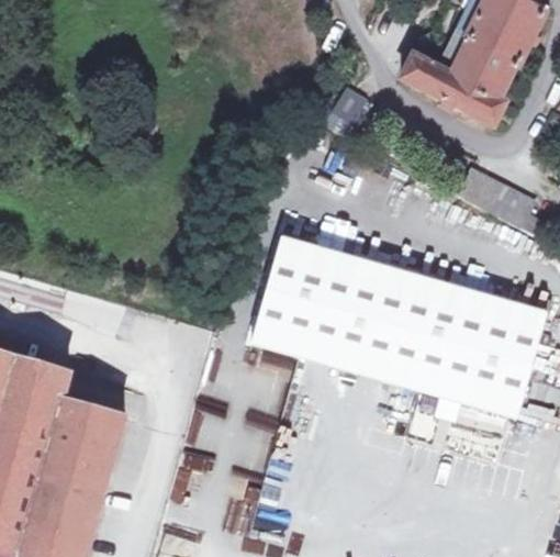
[(516,65),(519,66),(548,12),(525,0),(474,0),(448,52),(439,47),(421,37),(413,52),(400,76),(493,125),(506,100),(500,97),(516,65)]
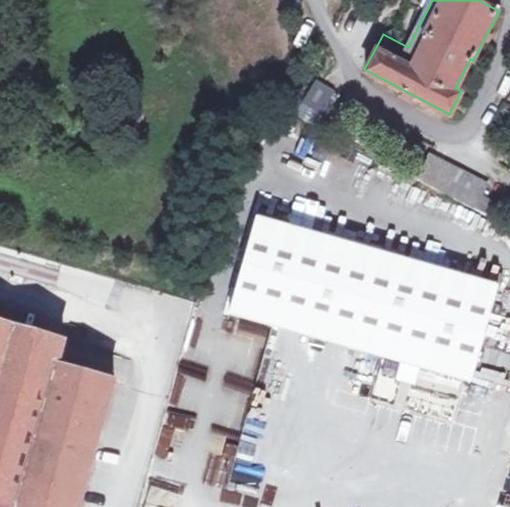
[(478,0),(499,11),(503,4),(495,0),(478,0)]
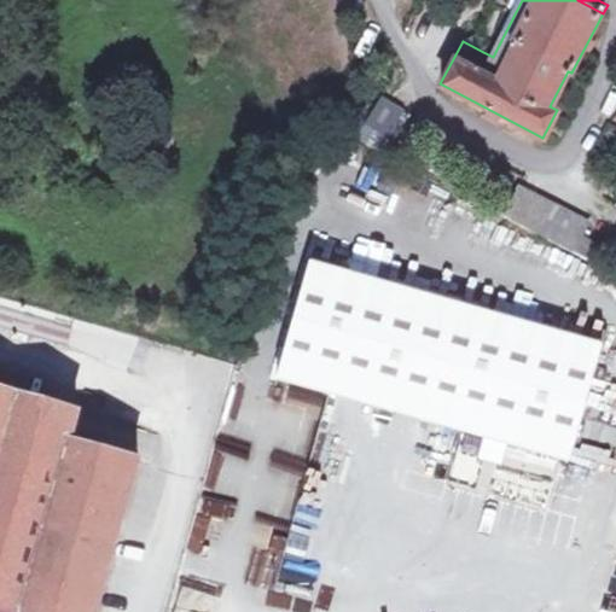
[(354,139),(381,149),(397,102),(372,92),(354,139)]
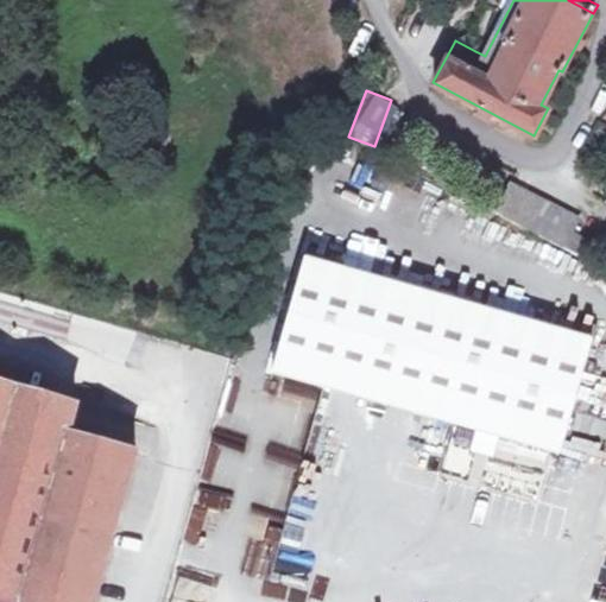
[(570,228),(578,215),(510,179),(494,208),(587,255),(595,240),(570,228)]
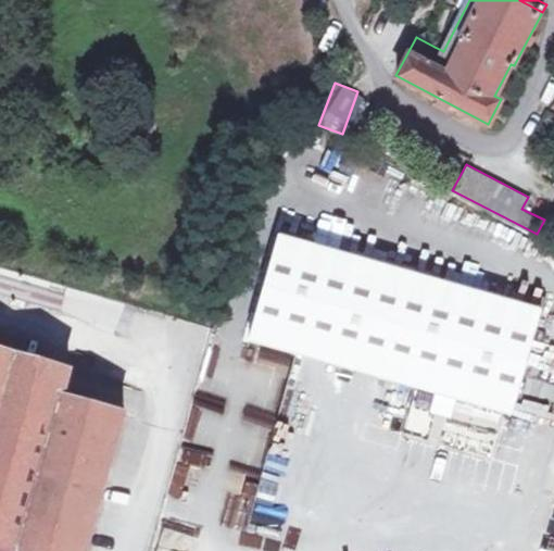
[(540,307),(278,232),(248,336),(511,411),(540,307)]
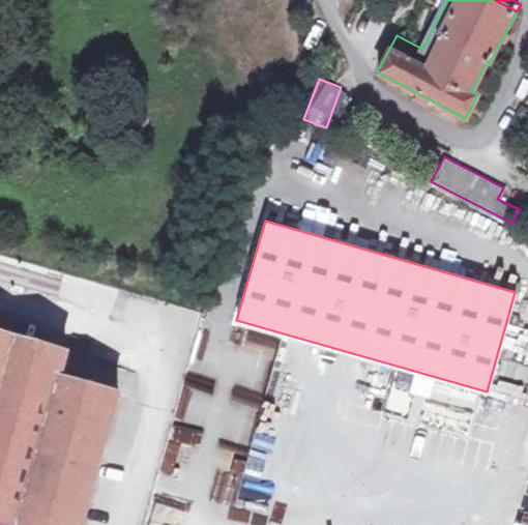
[(80,524),(118,390),(58,374),(65,349),(8,332),(0,330),(0,524),(80,524)]
